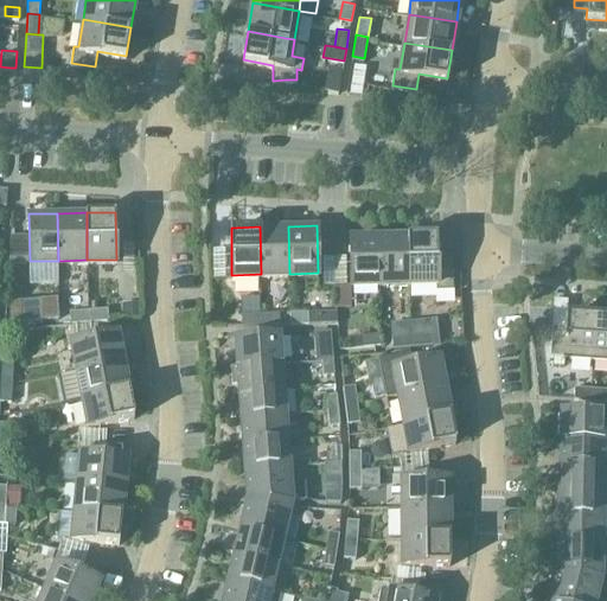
[(288,227),(260,227),(261,274),(289,274),(288,227)]
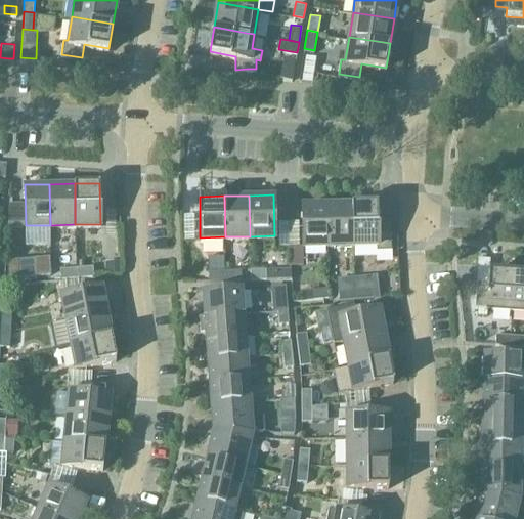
[(352,203),(353,244),(377,243),(377,248),(392,248),(391,227),(378,227),(377,202),(352,203)]
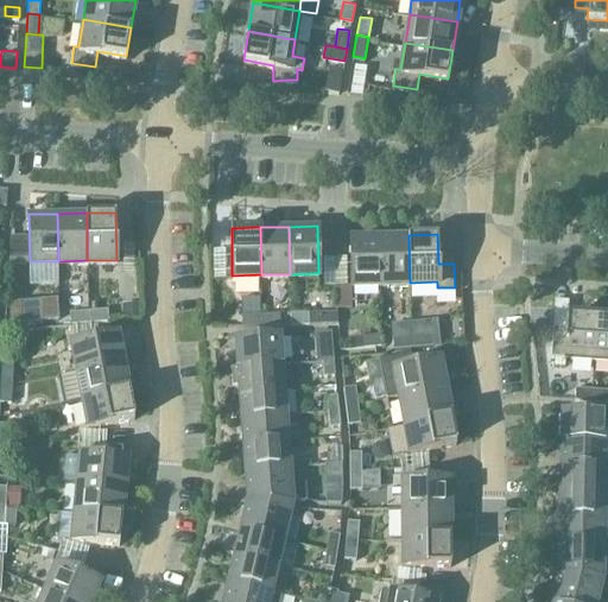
[(352,284),(381,283),(380,235),(352,236),(352,284)]
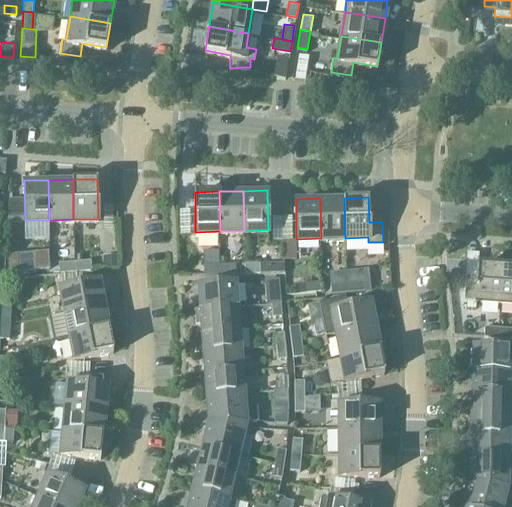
[(321,238),(345,238),(344,198),(320,198),(321,238)]
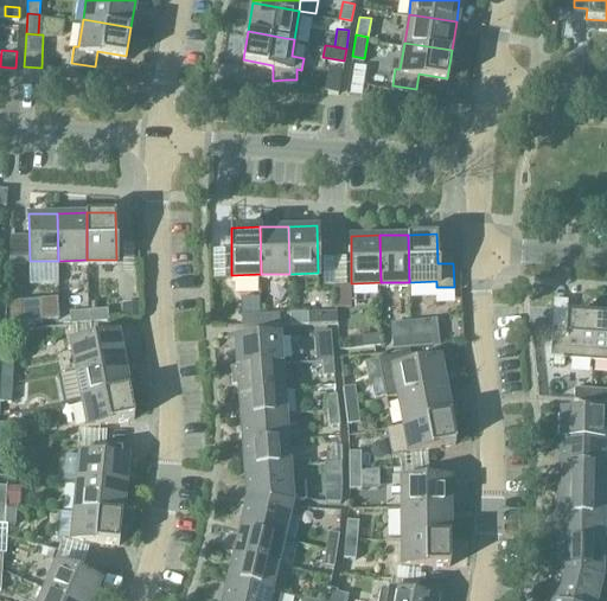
[(57,294),(31,296),(33,318),(59,315),(57,294)]
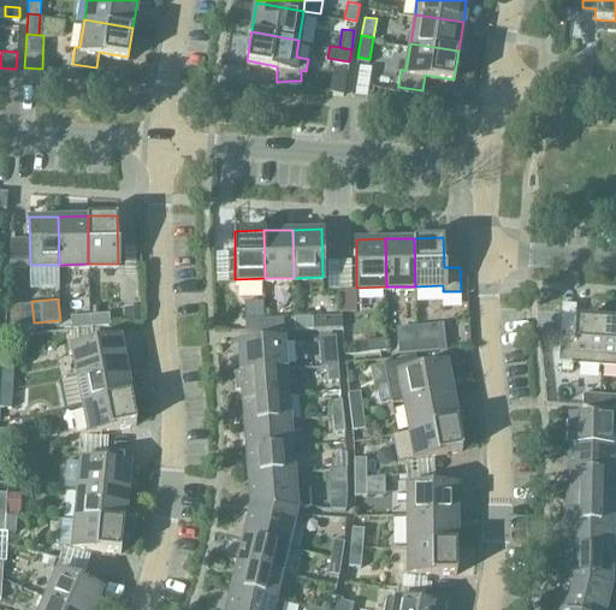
[(143,302),(125,303),(125,319),(144,318),(143,311),(143,303),(143,302)]
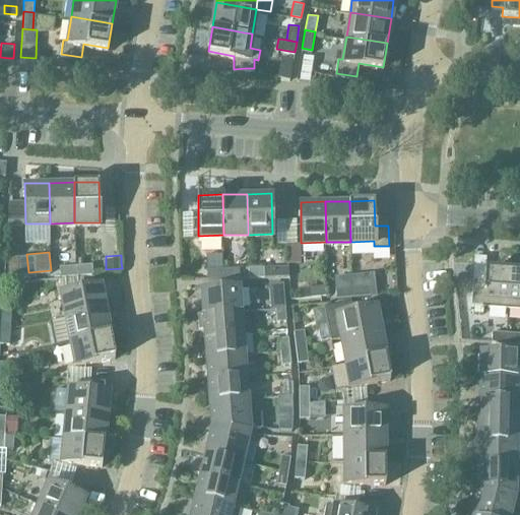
[(91,261),(75,263),(76,273),(93,271),(91,261)]
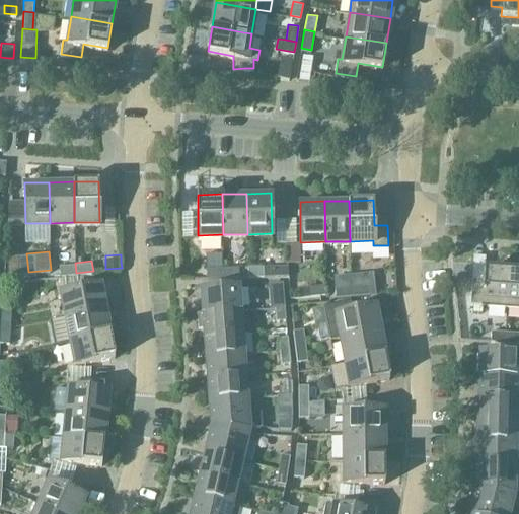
[(76,273),(75,263),(59,264),(60,274),(76,273)]
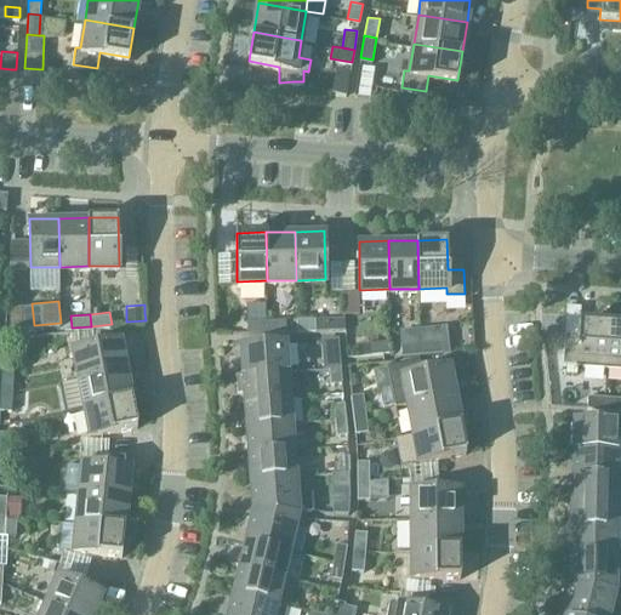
[(297,317),(297,329),(315,329),(315,315),(297,317)]
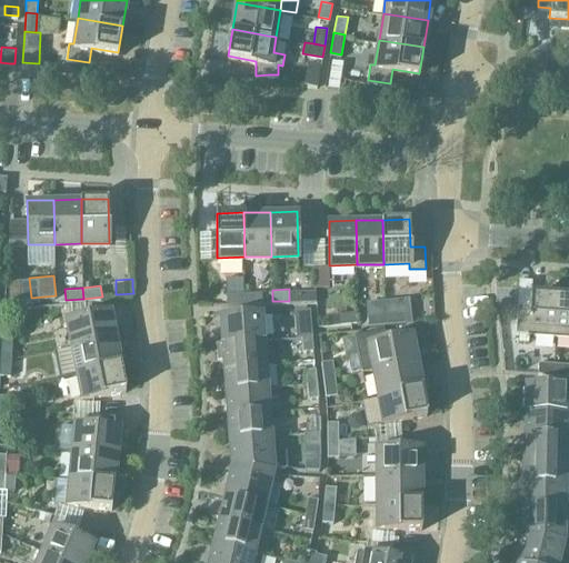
[(245,301),(245,290),(226,290),(227,301),(245,301)]
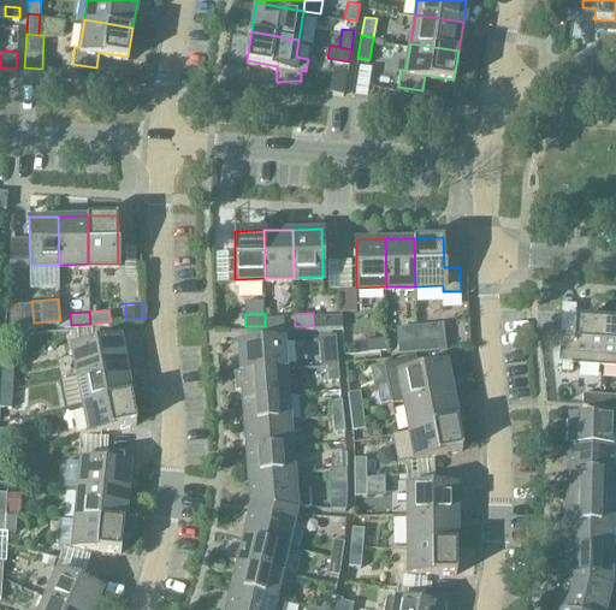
[(284,314),(265,314),(265,326),(284,326),(284,314)]
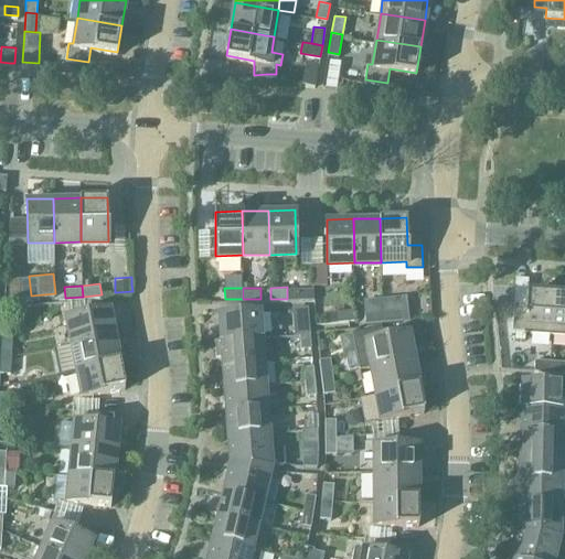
[(512,329),(552,331),(553,292),(528,291),(526,301),(514,300),(512,329)]
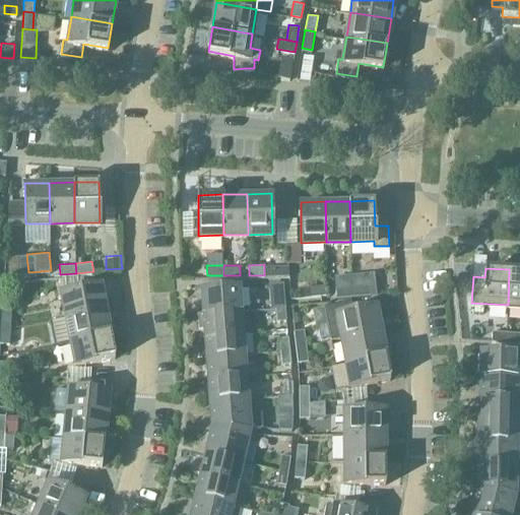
[(508,305),(519,306),(519,269),(509,269),(508,305)]
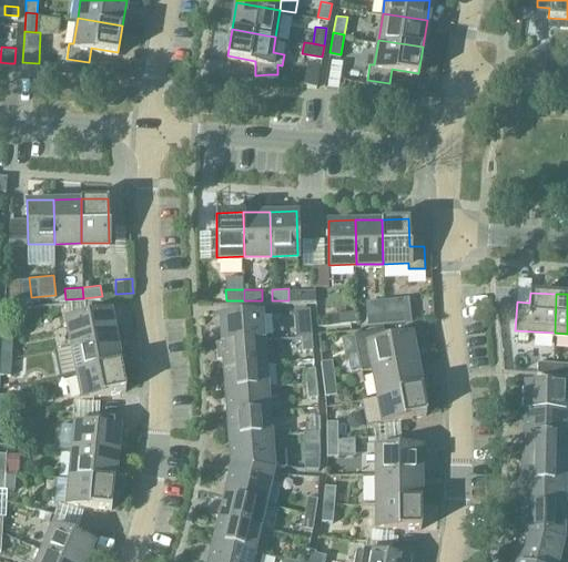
[(66,317),(71,344),(115,335),(110,308),(66,317)]
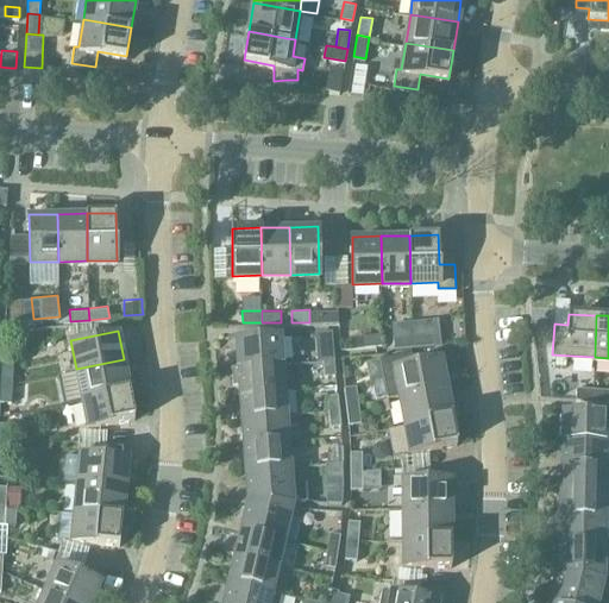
[(363,333),(363,345),(382,343),(381,331),(363,333)]
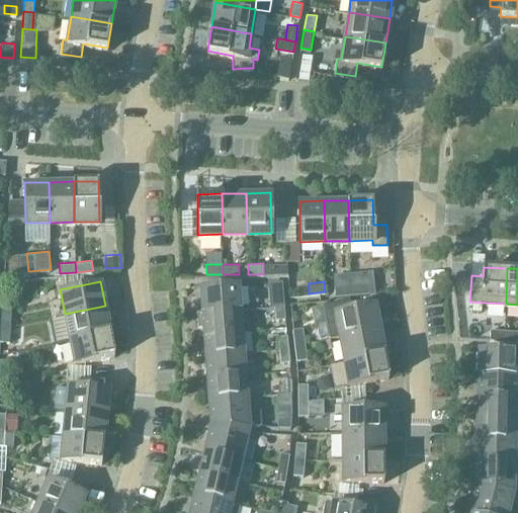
[(368,281),(350,283),(351,293),(369,291),(368,281)]
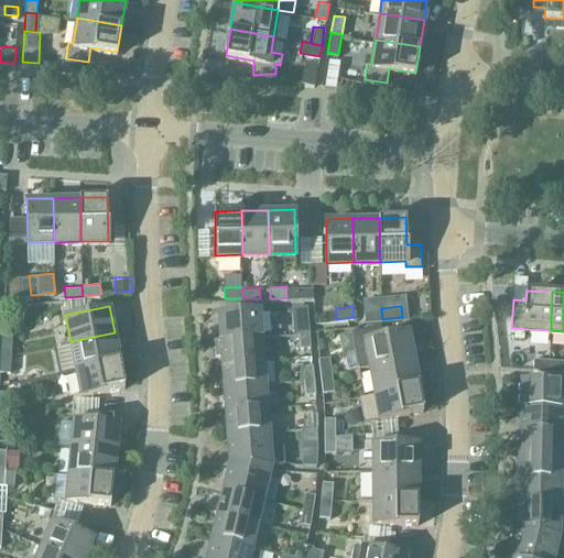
[(382,319),(381,308),(364,309),(365,321),(382,319)]
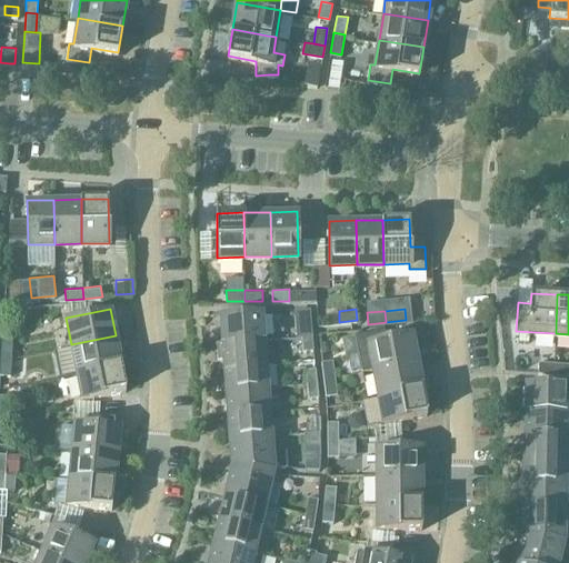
[(221,314),(222,337),(263,334),(261,312),(221,314)]
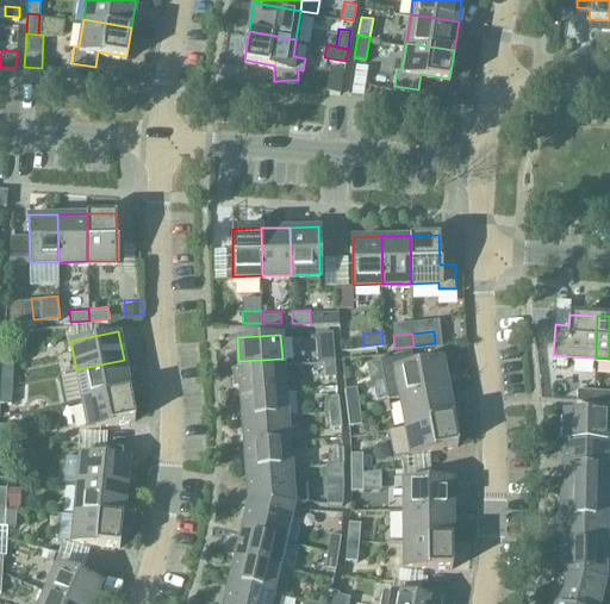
[(322,341),(324,359),(335,357),(334,340),(322,341)]
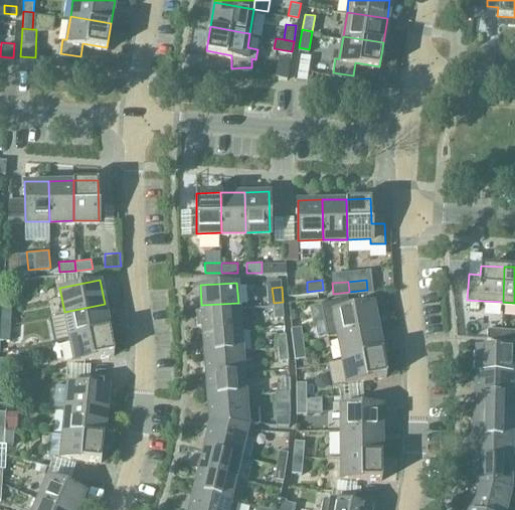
[(326,335),(337,333),(377,325),(372,302),(346,307),(345,297),(320,302),(326,335)]
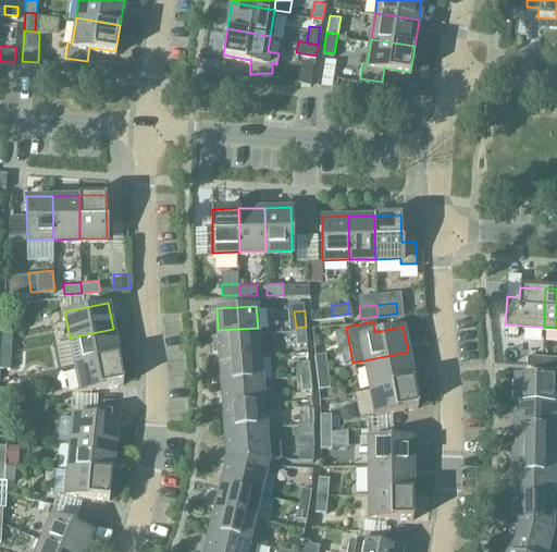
[(306,327),(296,328),(297,342),(307,341),(306,327)]
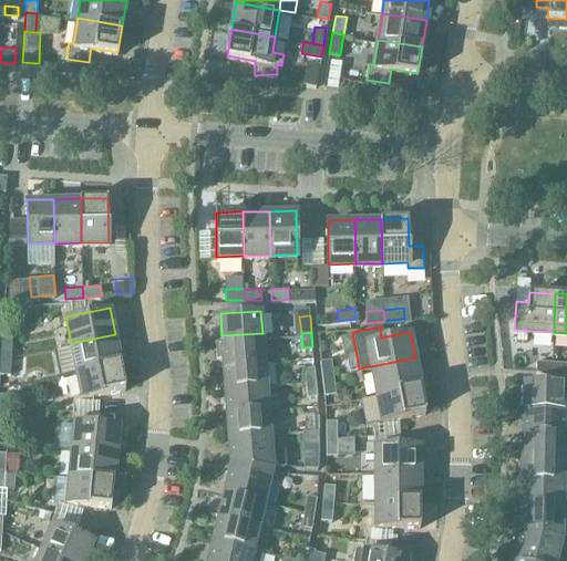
[(222,335),(217,336),(218,352),(223,352),(224,361),(264,357),(263,333),(222,335)]
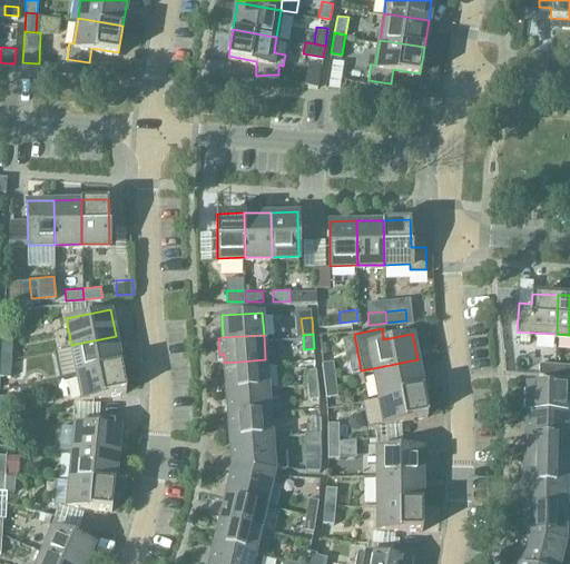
[(71,345),(77,372),(120,363),(116,336),(71,345)]
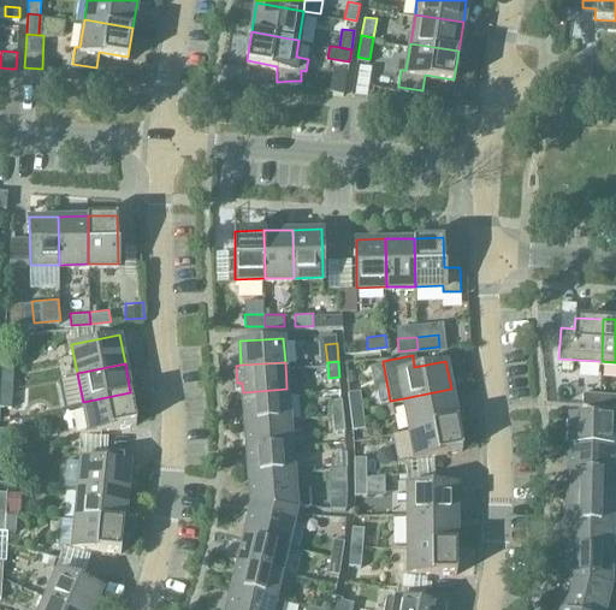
[(1,367),(0,380),(0,385),(12,386),(13,367),(1,367)]
